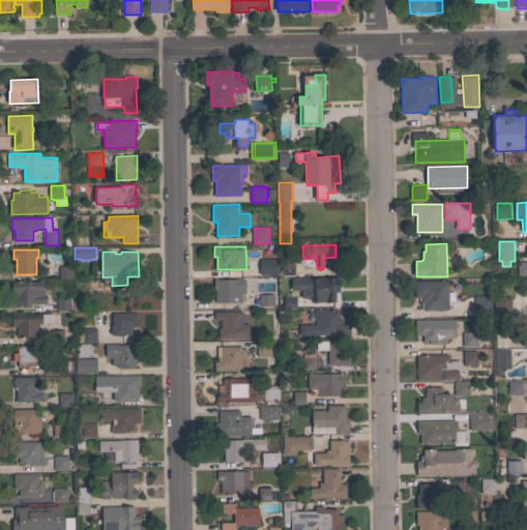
[(279,259),(279,274),(262,274),(261,259),(279,259)]
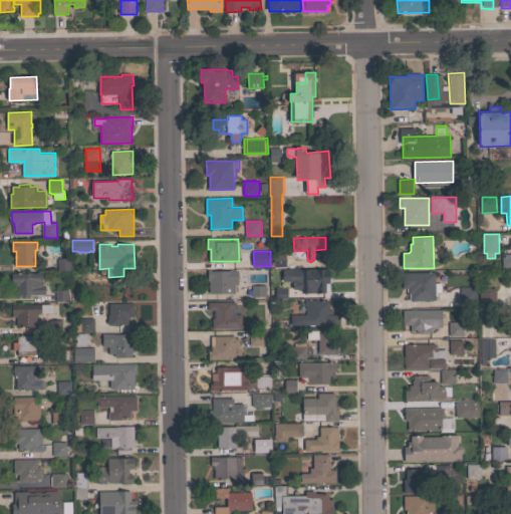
[(287,254),(288,266),(273,266),(273,261),(275,261),(275,254),(287,254)]
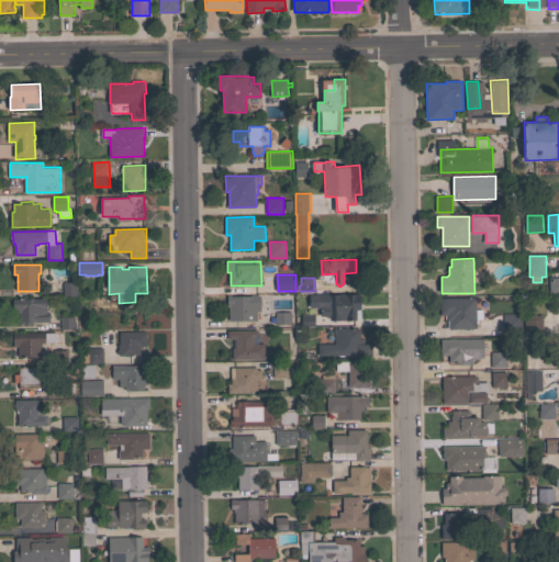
[(65,296),(65,282),(78,281),(79,295),(65,296)]
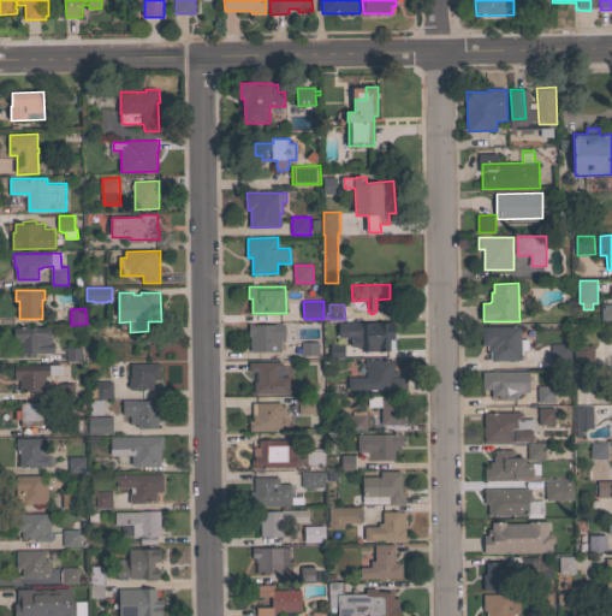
[(396,323),(396,339),(392,339),(392,350),(363,351),(363,347),(352,347),(352,337),(342,338),(340,324),(396,323)]
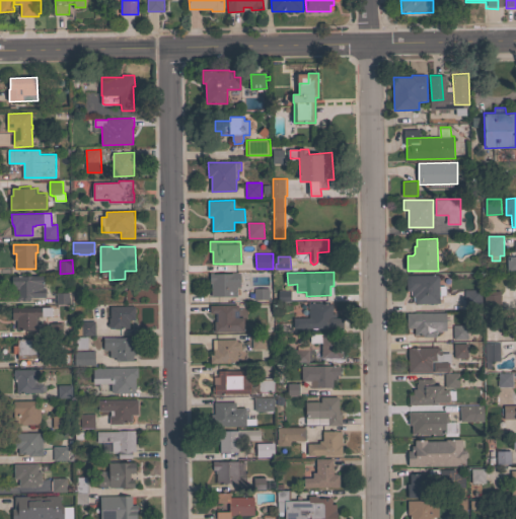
[(213,296),(213,283),(211,283),(211,273),(239,273),(239,290),(237,290),(237,296),(213,296)]
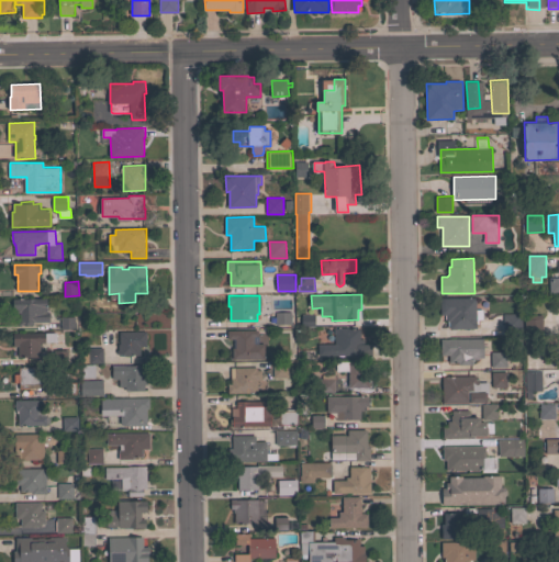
[(442,299),(477,298),(478,310),(484,310),(484,319),(478,319),(478,328),(451,329),(451,326),(449,326),(449,322),(448,322),(448,319),(447,319),(447,315),(443,315),(442,299)]
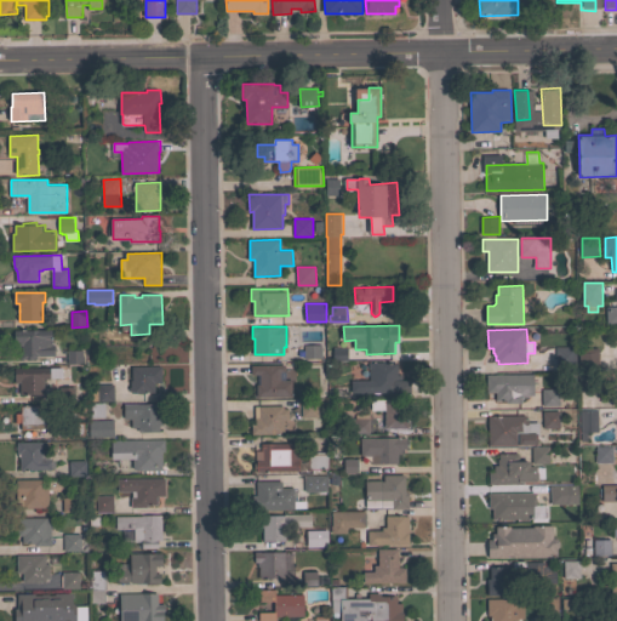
[(53,330),(53,345),(56,345),(56,355),(38,355),(38,360),(22,360),(22,351),(24,351),(24,346),(21,346),(21,342),(16,342),(16,330),(53,330)]
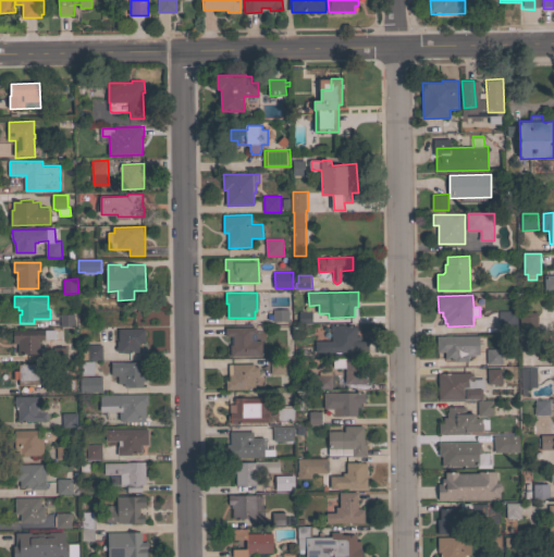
[(291,309),(291,312),(292,312),(293,319),(291,319),(291,321),(275,322),(275,309),(291,309)]
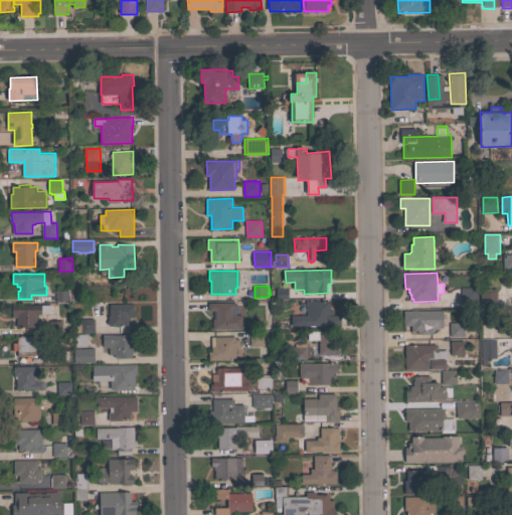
[(479,287),(479,304),(464,304),(463,288),(479,287)]
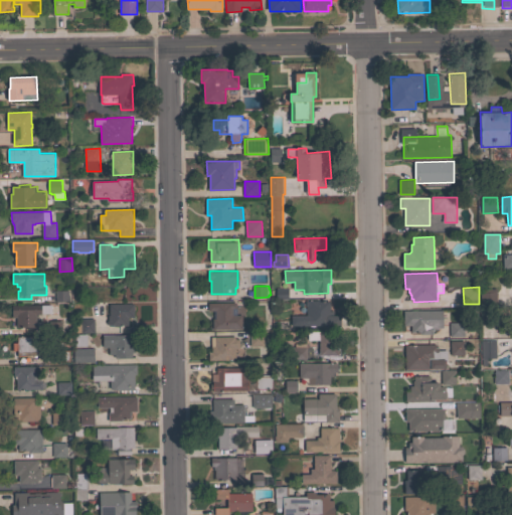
[(290,288),(290,299),(279,300),(278,289),(290,288)]
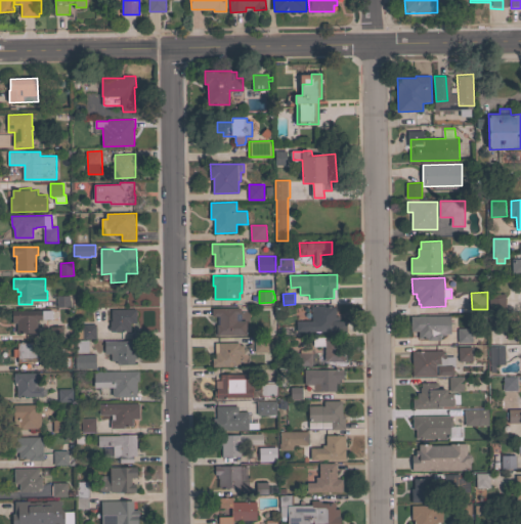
[(509,310),(491,311),(490,295),(508,294),(509,310)]
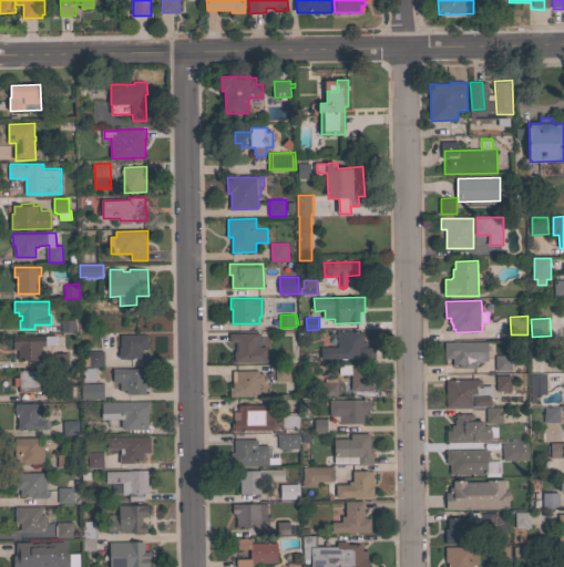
[(78,332),(63,333),(63,320),(77,320),(78,332)]
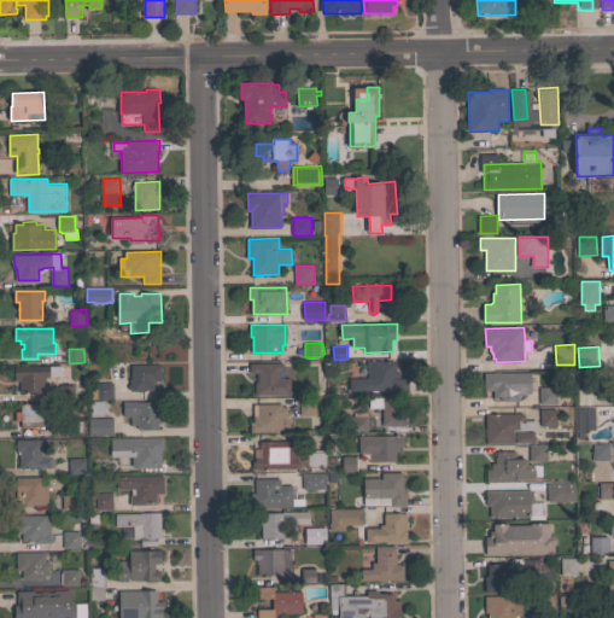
[(356,391),(355,379),(370,379),(370,366),(369,366),(369,361),(373,361),(385,360),(385,362),(397,362),(397,373),(410,373),(410,392),(391,392),(391,390),(356,391)]
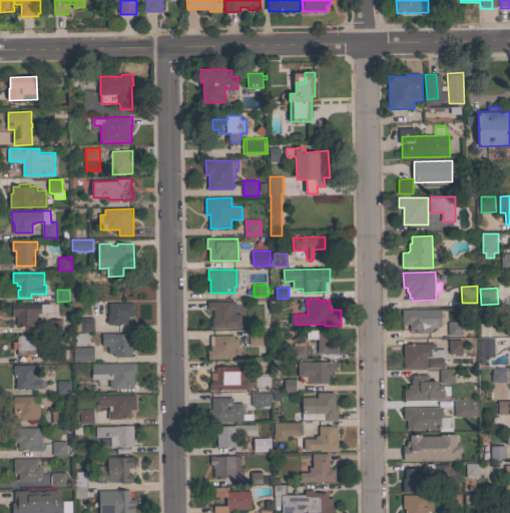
[(134,302),(134,307),(135,307),(135,316),(129,316),(129,324),(109,325),(109,323),(108,323),(107,320),(109,320),(109,314),(110,314),(110,303),(134,302)]
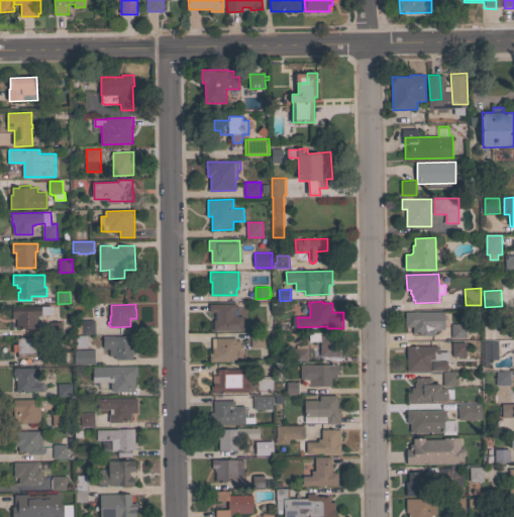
[(238,304),(239,316),(244,316),(244,330),(215,330),(215,320),(217,320),(217,319),(216,319),(216,312),(211,312),(210,304),(238,304)]
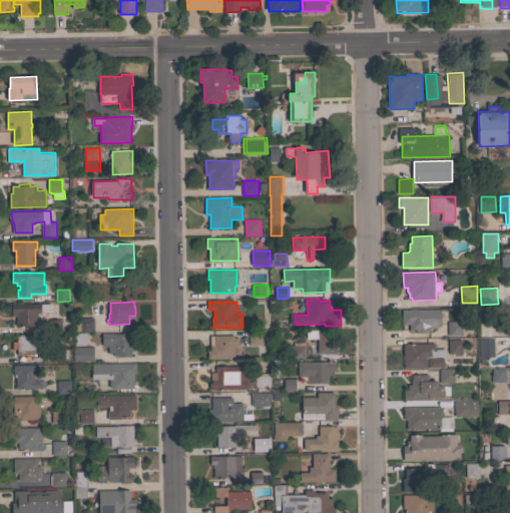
[(52,303),(52,313),(37,313),(38,326),(17,327),(17,315),(13,315),(12,304),(52,303)]
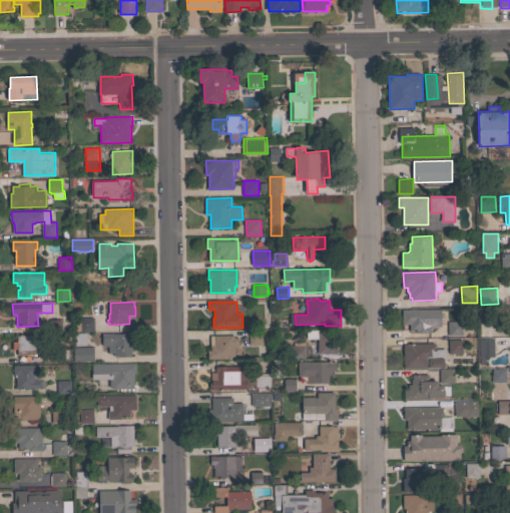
[(483,307),(499,307),(499,323),(483,324),(483,307)]
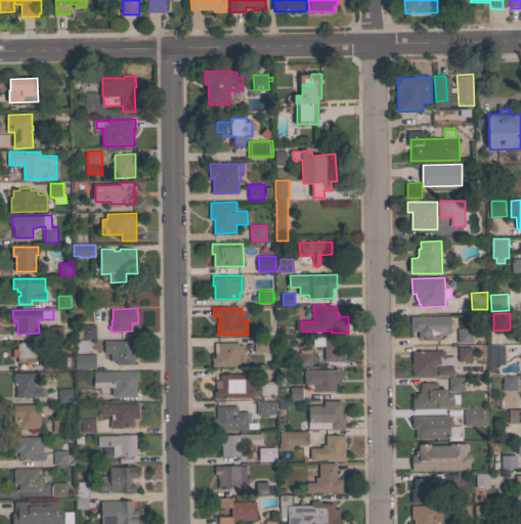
[(451,316),(452,334),(442,334),(442,340),(429,340),(429,338),(421,338),(421,331),(413,331),(413,316),(451,316)]
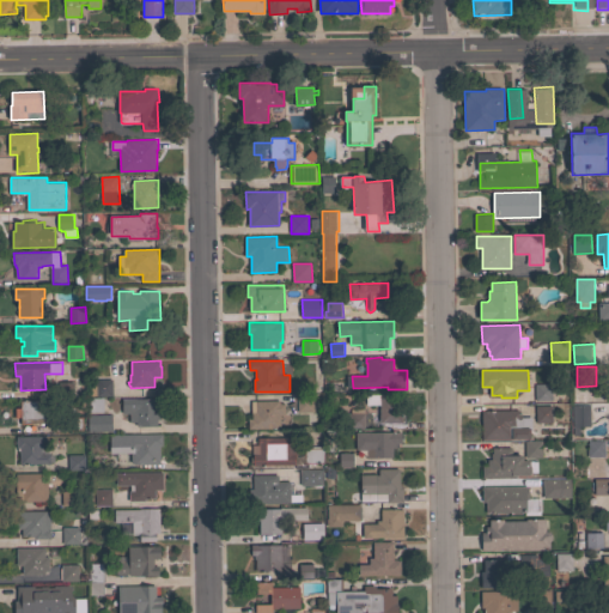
[(75,399),(59,400),(59,382),(65,382),(65,380),(72,380),(72,382),(75,382),(75,399)]
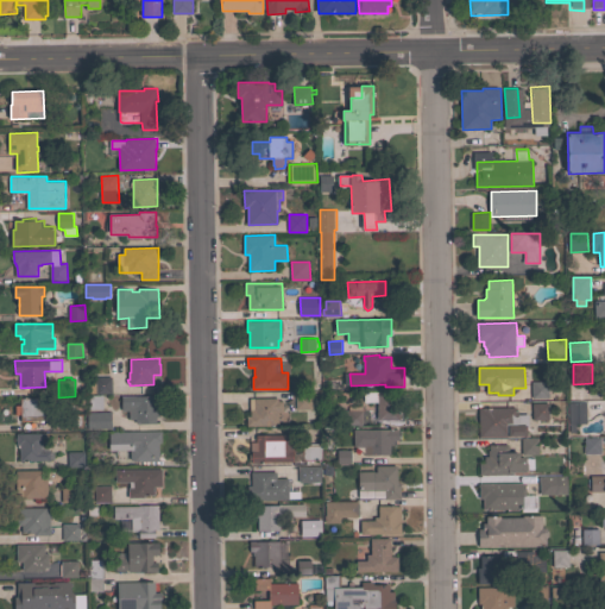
[(114,393),(90,394),(89,377),(113,377),(114,393)]
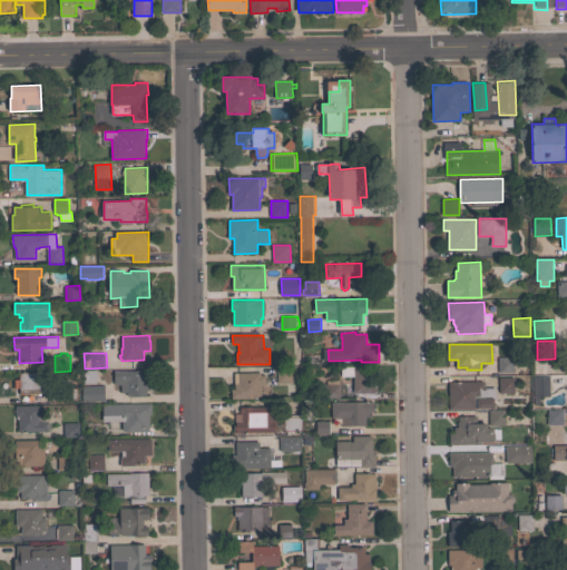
[(500,373),(499,357),(516,356),(516,373),(500,373)]
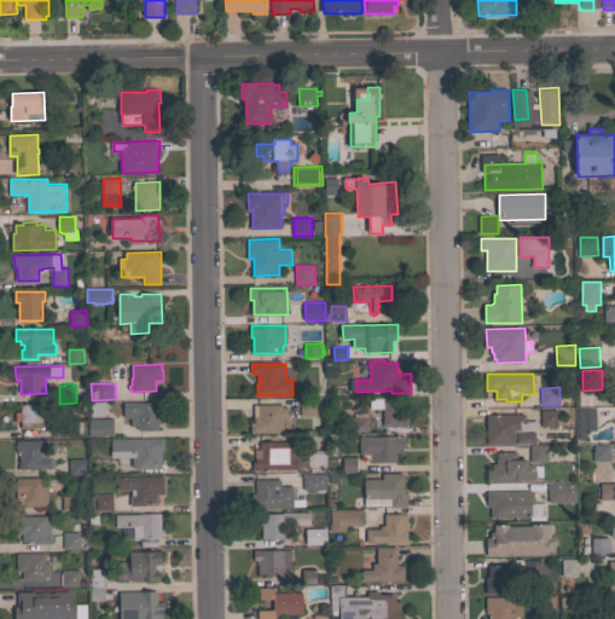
[(386,409),(372,409),(371,398),(407,398),(408,426),(386,427),(386,409)]
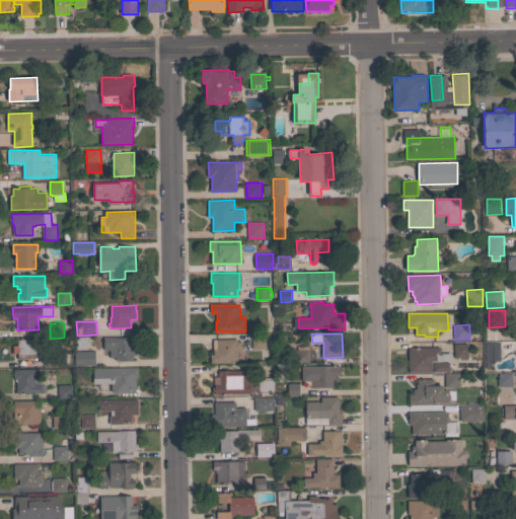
[(253,349),(253,336),(268,335),(268,349),(253,349)]
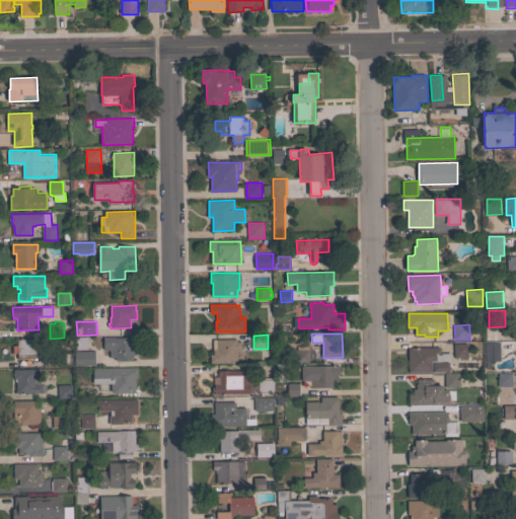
[(76,349),(76,337),(89,337),(89,349),(76,349)]
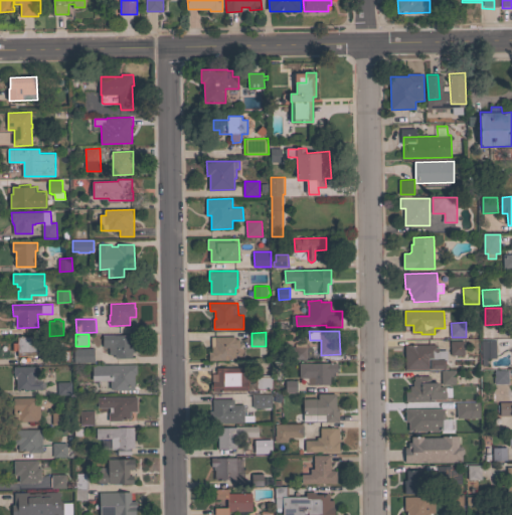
[(134,334),(134,343),(136,343),(136,352),(134,352),(134,358),(117,358),(117,354),(111,355),(111,347),(105,347),(105,335),(134,334)]
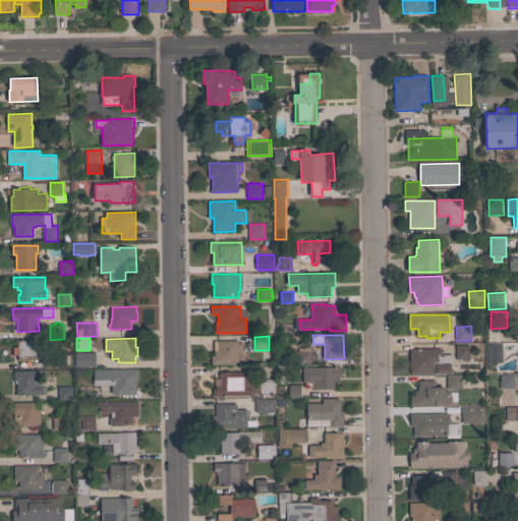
[(29,359),(29,360),(19,360),(18,354),(14,354),(14,347),(19,347),(19,341),(49,340),(49,358),(29,359)]
